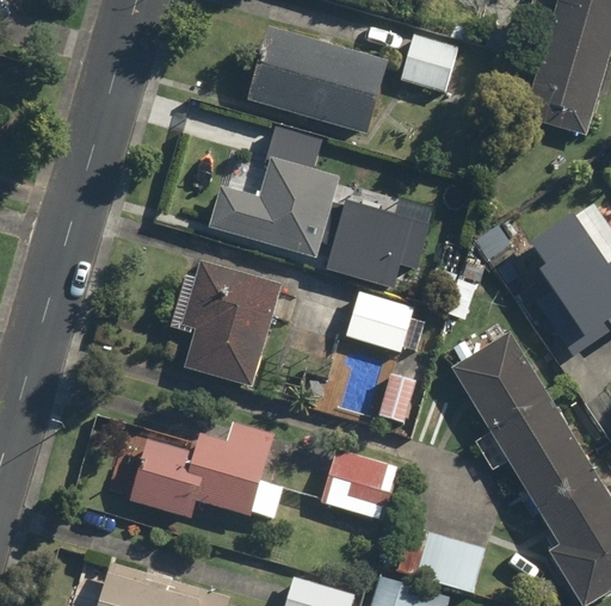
[(555,0),(520,121),(584,138),(610,41),(610,0),(555,0)]
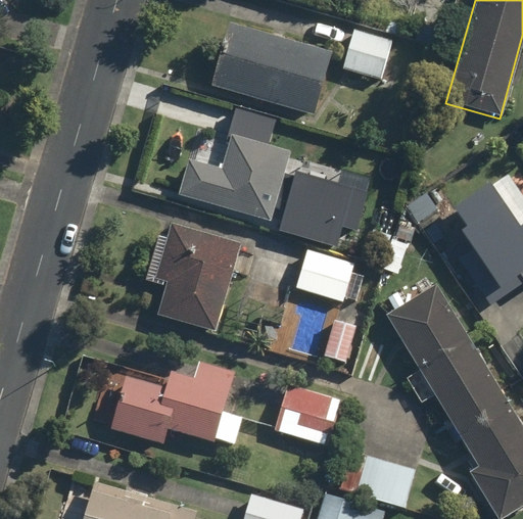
[(330,53),(229,22),(210,84),(312,114),(330,53)]
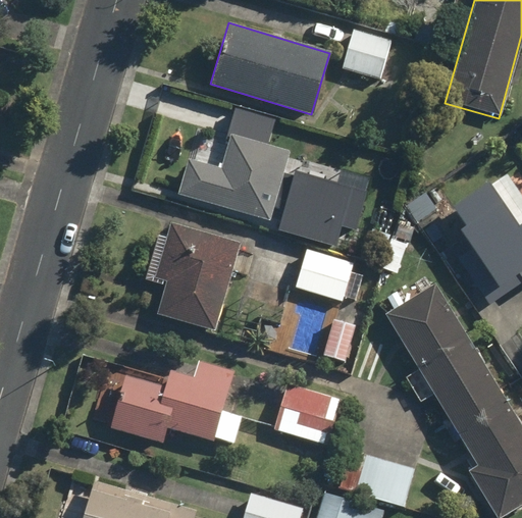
[(390,41),(354,30),(342,67),(378,80),(390,41)]
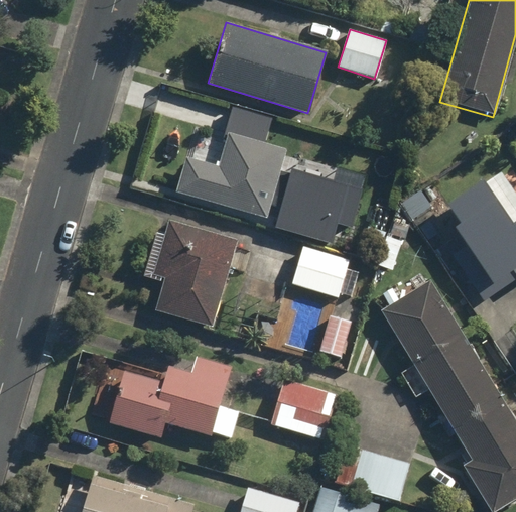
[(219,166),(186,156),(176,192),(266,218),(285,149),(228,133),(219,166)]
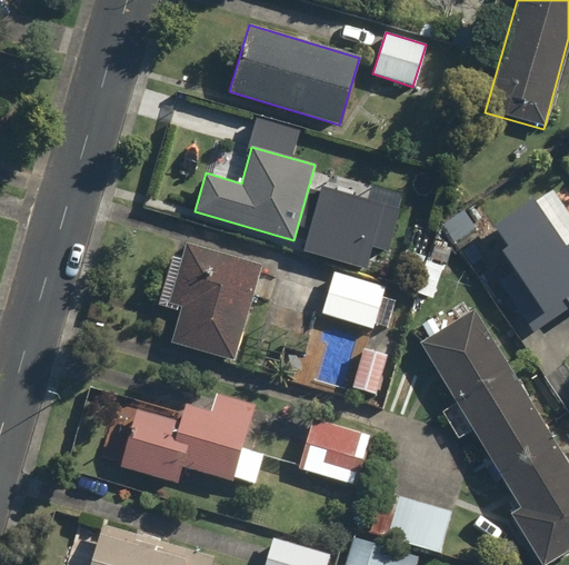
[(396,194),(361,185),(360,200),(321,189),(306,244),(376,264),(396,194)]
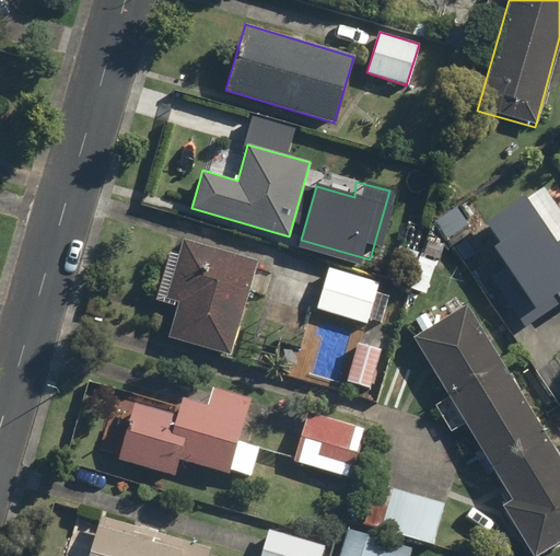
[(559,250),(556,253),(522,206),(491,228),(505,247),(500,252),(512,268),(499,278),(529,320),(543,311),(539,305),(558,292),(559,296),(559,250)]
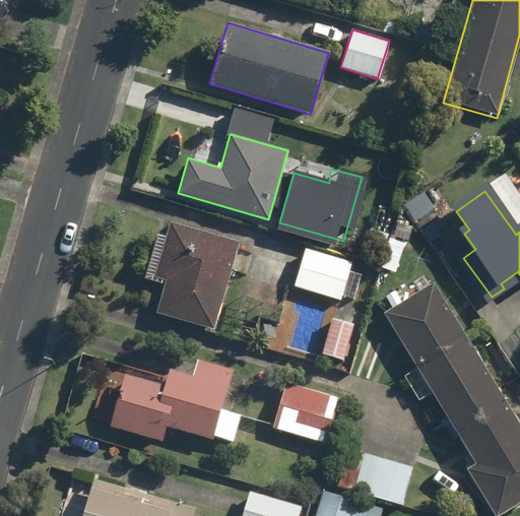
[(238,245),(167,224),(152,275),(166,278),(155,314),(212,330),(238,245)]
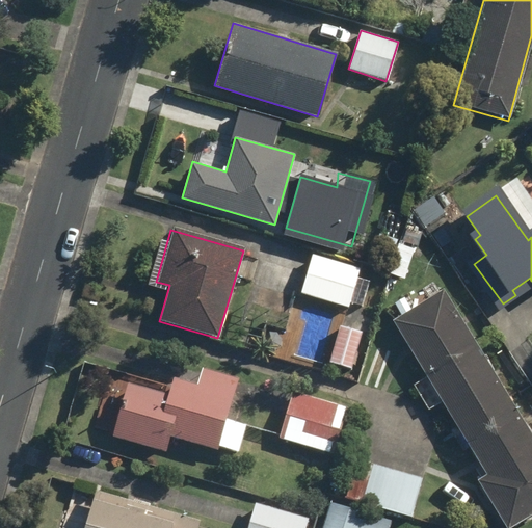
[(300,291),(348,308),(349,304),(363,308),(371,282),(357,278),(361,269),(313,253),(300,291)]
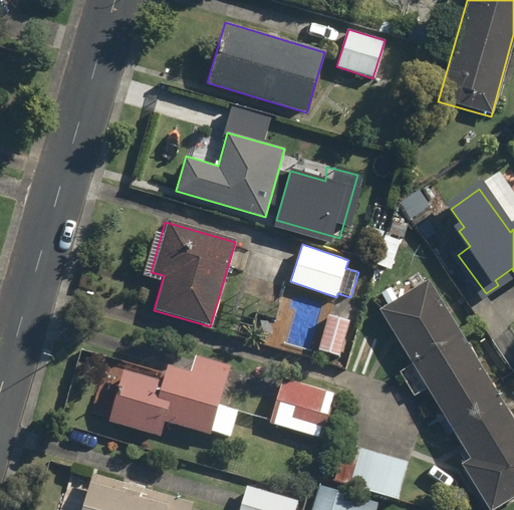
[(513,425),(425,280),(378,308),(469,456),(456,464),(484,509),(496,509),(513,499),(513,425)]
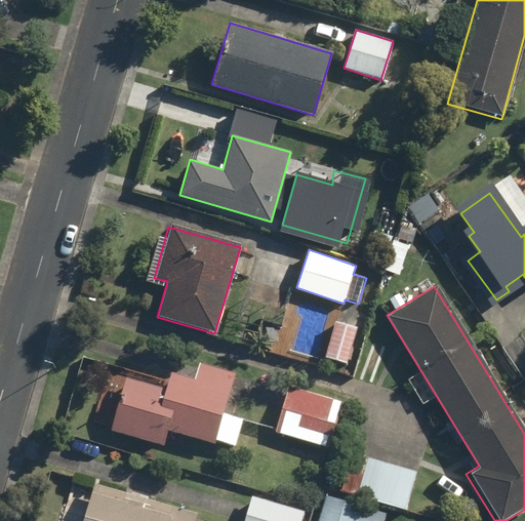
[(347,363),(357,326),(333,319),(323,357),(347,363)]
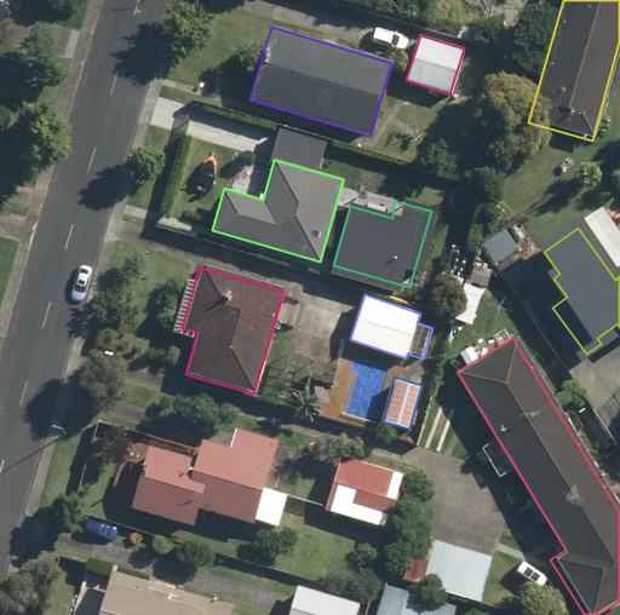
[(254,518),(277,526),(287,495),(263,488),(279,440),(236,427),(230,448),(200,438),(194,454),(153,442),(132,506),(194,526),(199,509),(252,524),(254,518)]
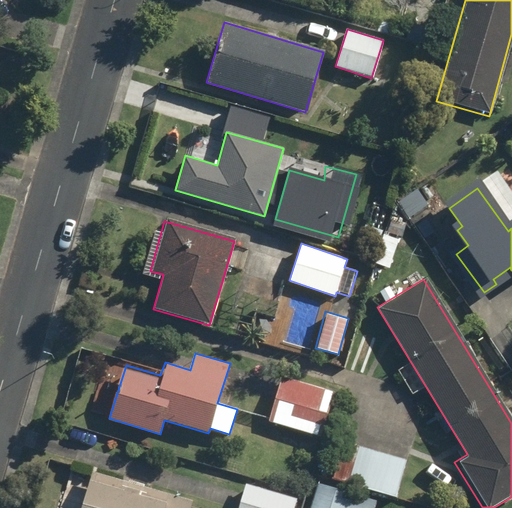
[(334,391),(284,377),(271,420),(321,435),(334,391)]
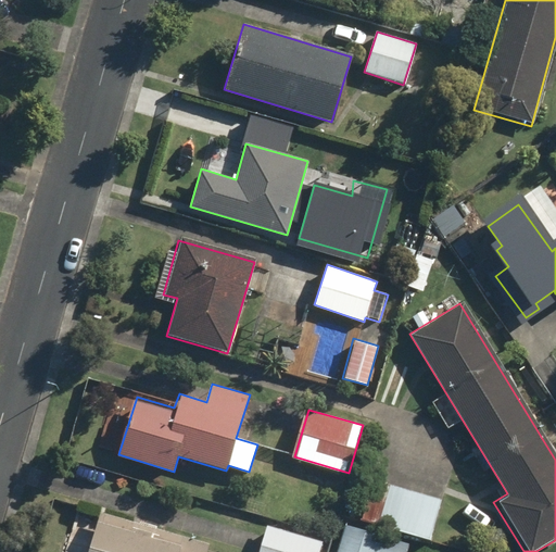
[(441,500),(390,484),(377,524),(428,540),(441,500)]
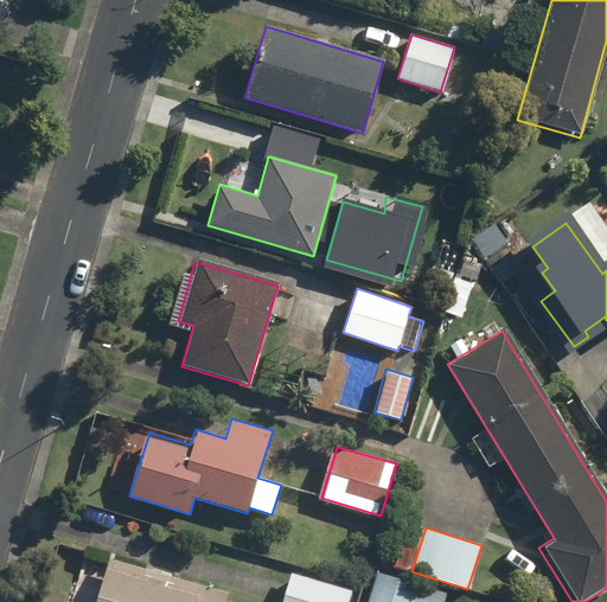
[(109,558),(95,601),(225,601),(229,596),(109,558)]
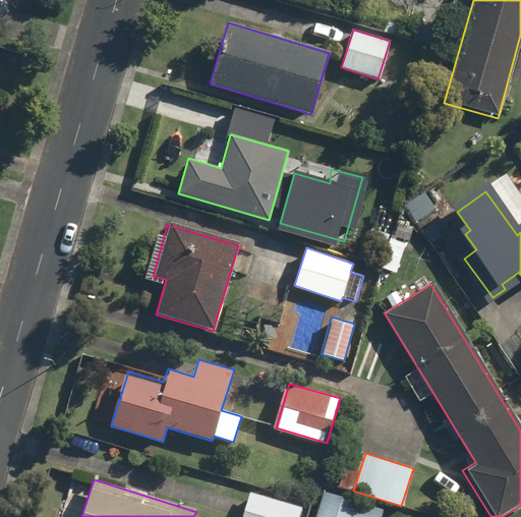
[(381,516),(383,513),(321,491),(310,516),(381,516)]
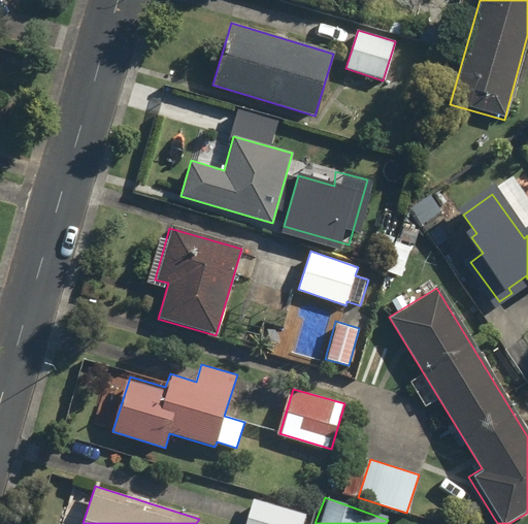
[(302,523),(305,514),(254,498),(245,523),(302,523)]
